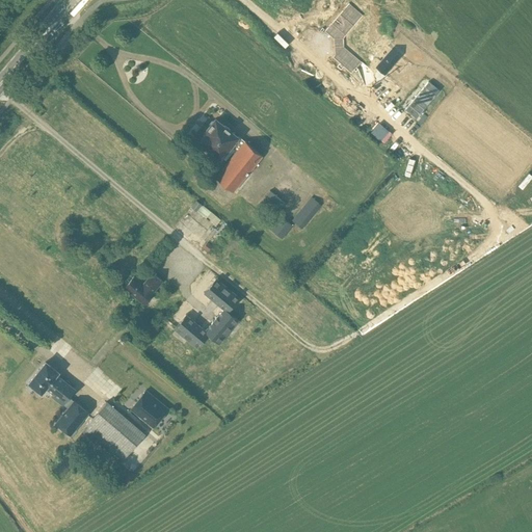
[(348,3),(324,32),(334,40),(335,55),(333,57),(352,74),(362,61),(344,47),(343,38),(363,15),(348,3)]
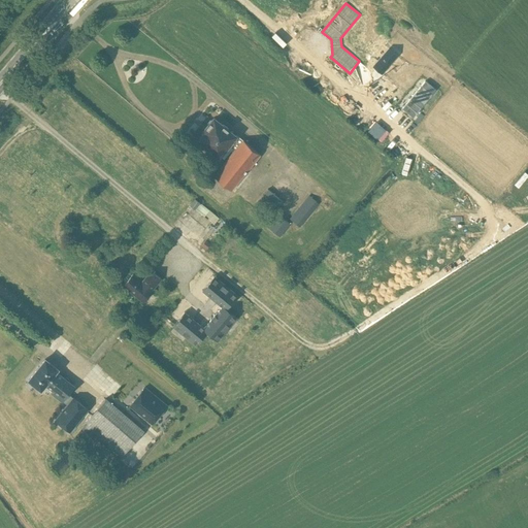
[(390,46),(373,66),(382,72),(397,54),(390,46)]
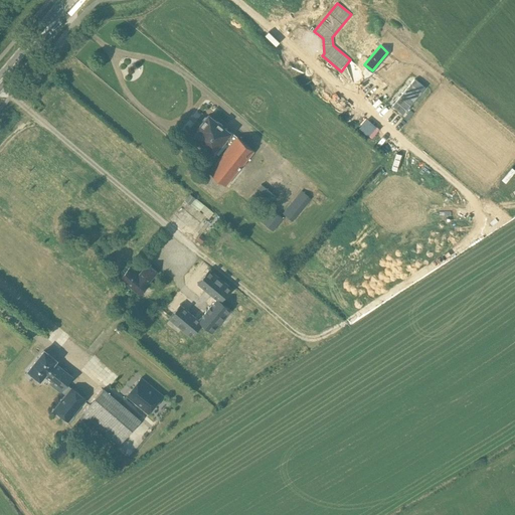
[(414,79),(392,107),(402,115),(425,88),(414,79)]
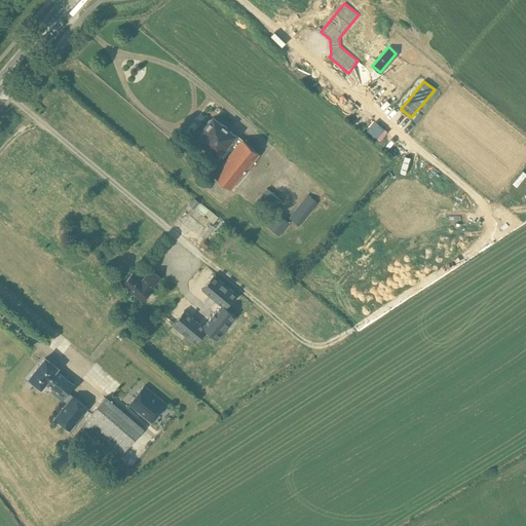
[(235,135),(234,136),(227,129),(227,127),(222,124),(220,124),(213,118),(212,120),(210,120),(207,123),(208,125),(202,130),(204,133),(198,140),(218,156),(219,155),(225,160),(214,175),(230,189),(259,154),(235,135)]
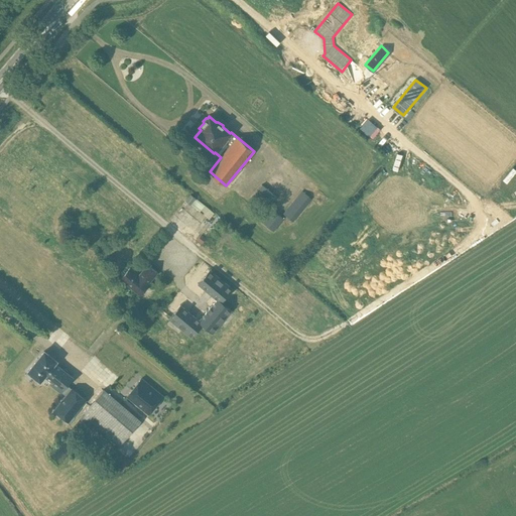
[(276,197),(261,184),(255,192),(270,205),(276,197)]
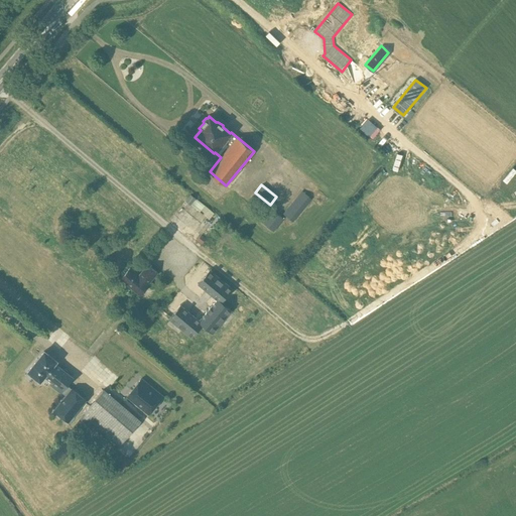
[(311,200),(301,190),(283,214),(293,222),(311,200)]
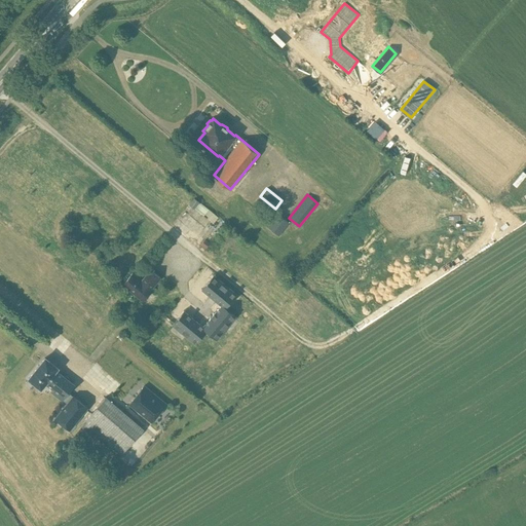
[(210,210),(200,202),(195,198),(190,204),(195,209),(204,216),(215,224),(219,217),(210,210)]
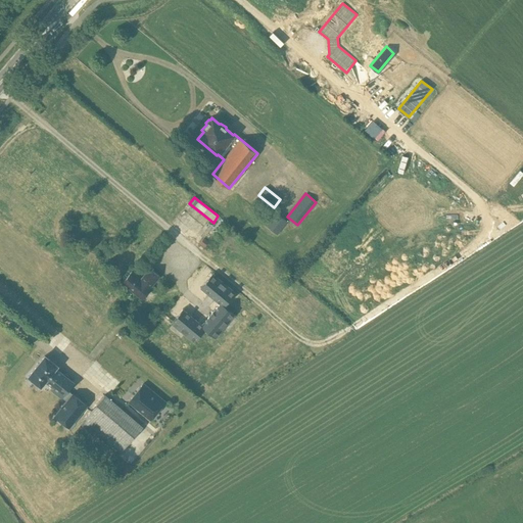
[(287,222),(277,212),(267,226),(278,234),(287,222)]
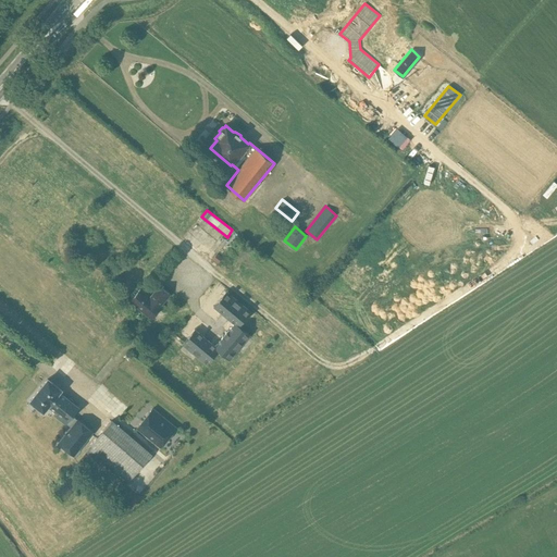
[(213,259),(218,263),(222,258),(218,254),(213,259)]
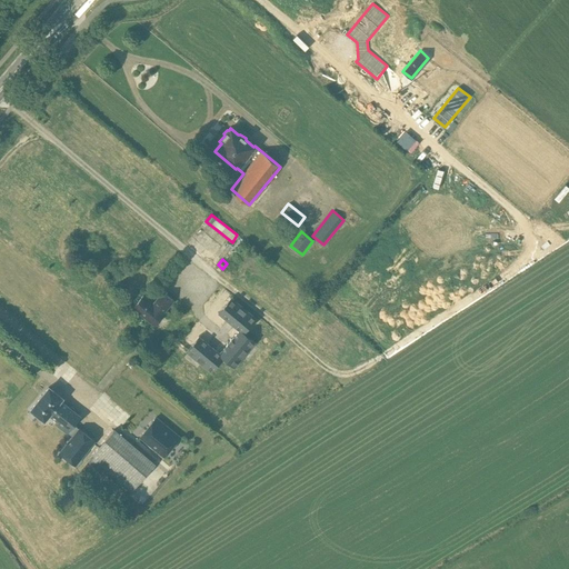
[(173,300),(163,292),(153,305),(143,296),(133,308),(155,326),(165,313),(163,312),(173,300)]
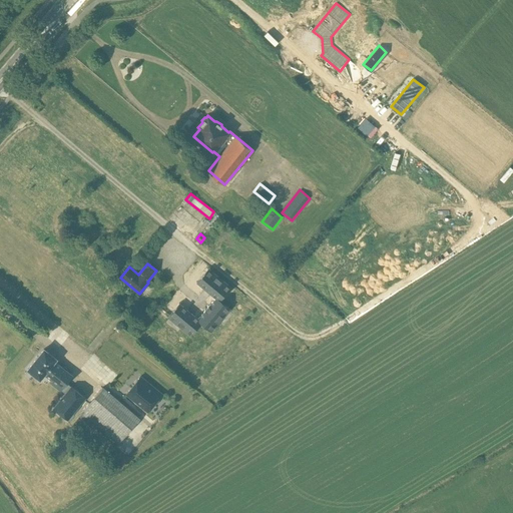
[(207,270),(197,282),(216,298),(219,300),(229,288),(222,282),(223,281),(215,275),(214,276),(207,270)]
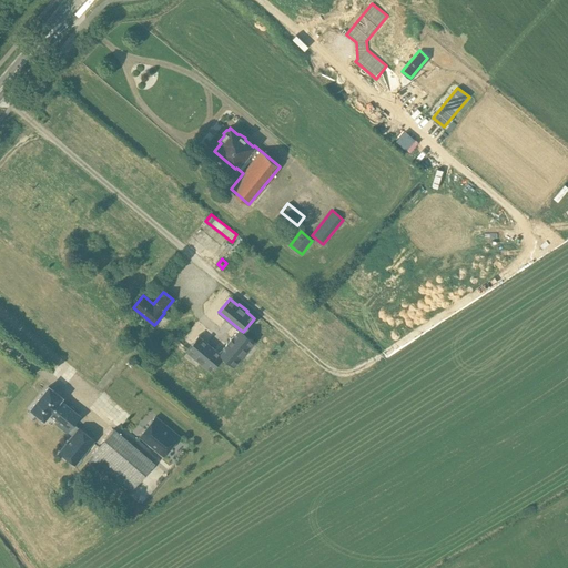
[(425,321),(438,314),(435,307),(422,315),(425,321)]
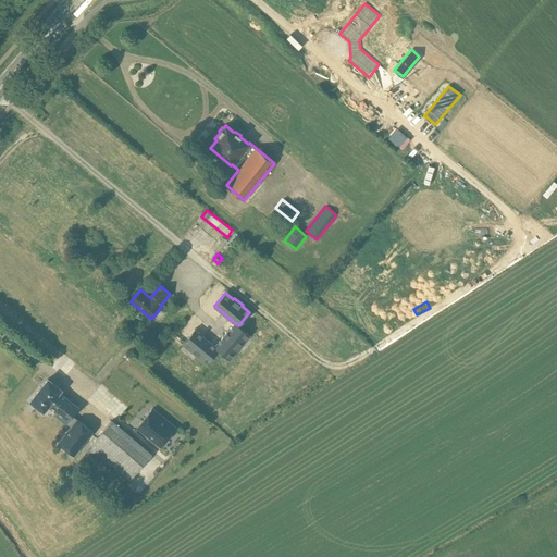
[(248,334),(238,325),(235,323),(227,332),(225,332),(222,336),(223,337),(215,346),(219,349),(229,358),(235,349),(236,350),(243,343),(242,342),(248,334)]
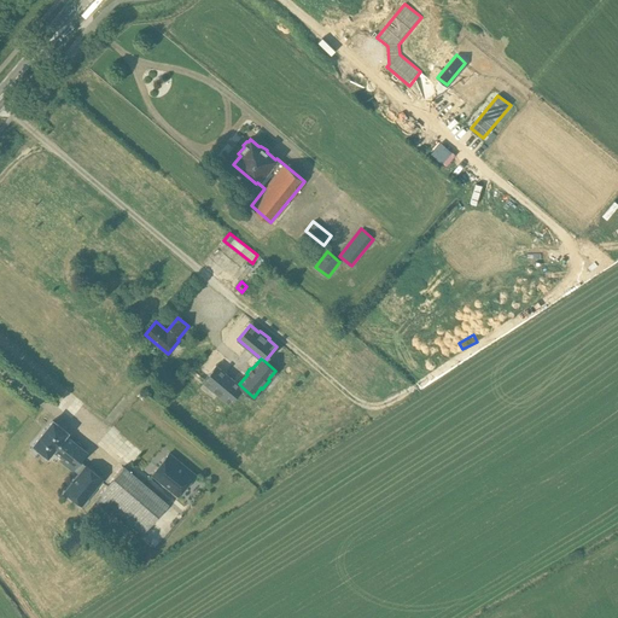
[(216,366),(204,380),(214,388),(213,389),(221,396),(222,395),(231,402),(243,388),(239,384),(216,366)]
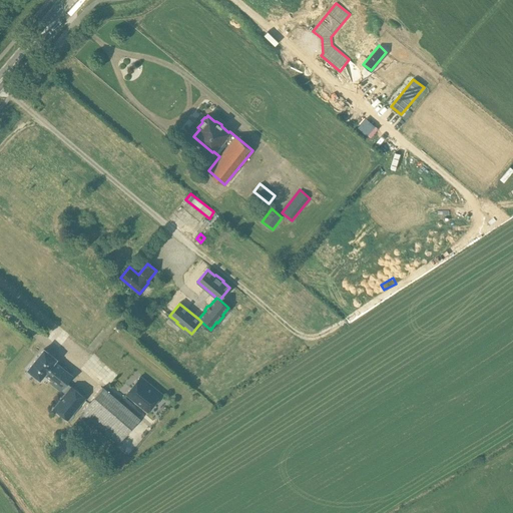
[(56,359),(44,349),(28,370),(40,379),(44,374),(54,361),(56,359)]
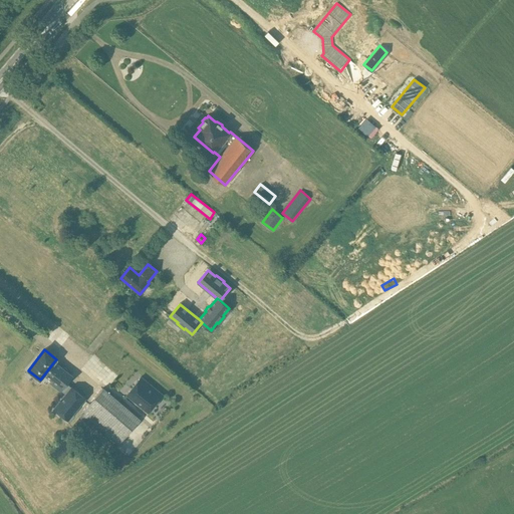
[(61,391),(66,395),(71,388),(67,383),(72,376),(54,361),(44,374),(52,380),(50,382),(61,392),(61,391)]
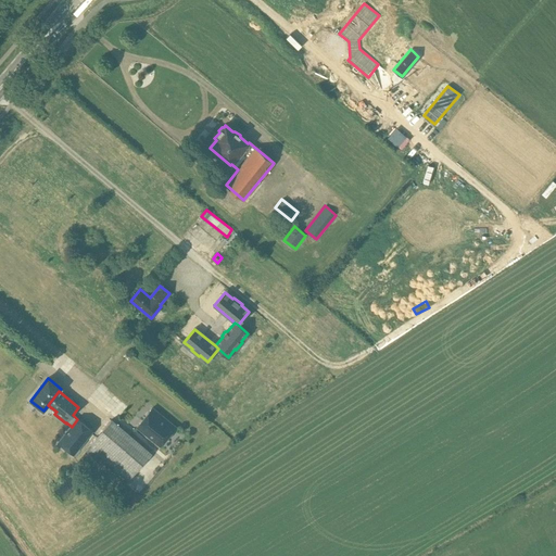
[(161,445),(176,427),(152,408),(138,427),(161,445)]
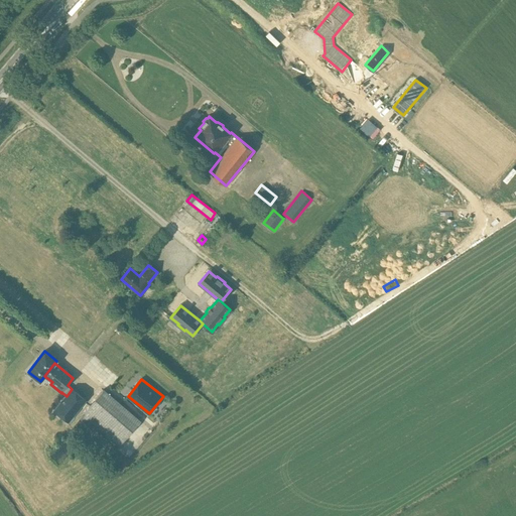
[(72,388),(72,389),(67,396),(65,398),(54,410),(69,421),(86,399),(72,388)]
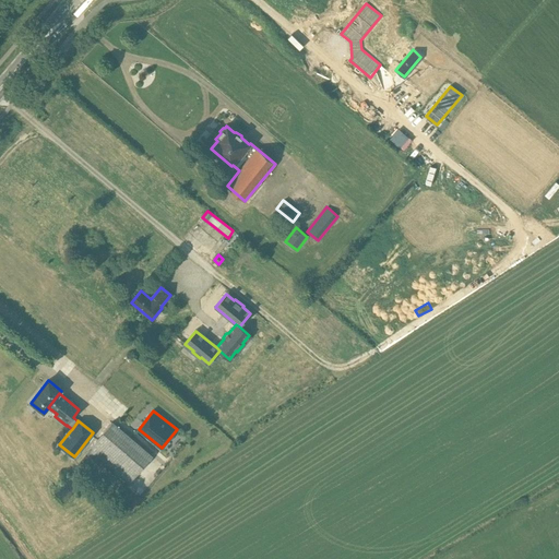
[(152,456),(111,423),(88,449),(129,484),(152,456)]
